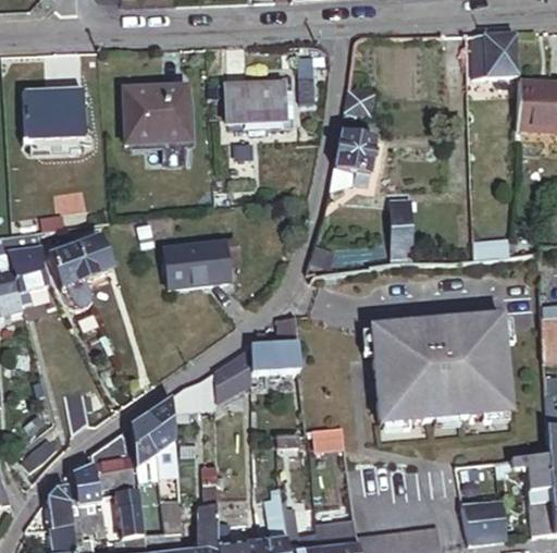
[(514,34),(470,35),(470,75),(515,74),(514,34)]
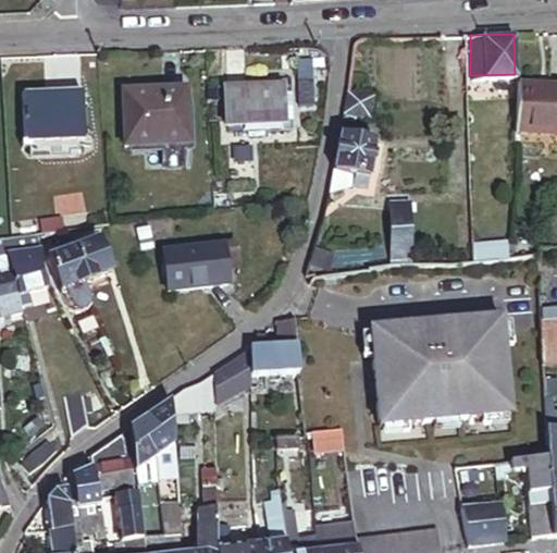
[(286,76),(227,81),(229,84),(231,114),(231,119),(262,115),(262,123),(297,120),(293,68),(285,69),(286,76)]
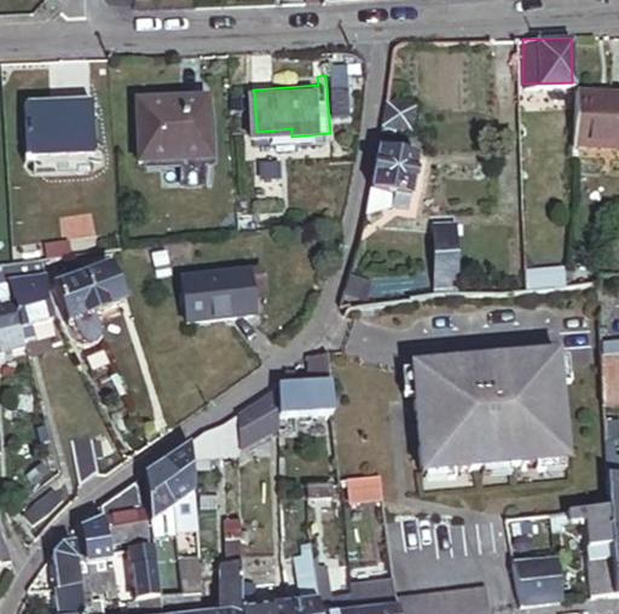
[(618,92),(574,91),(571,145),(618,148),(618,92)]
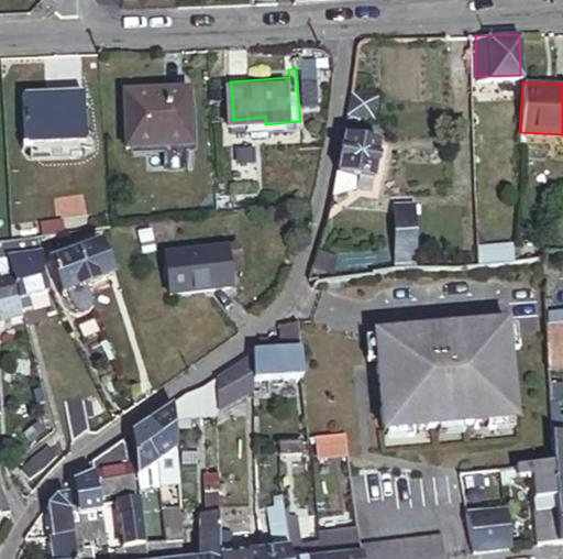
[(188,85),(125,91),(131,148),(194,142),(188,85)]
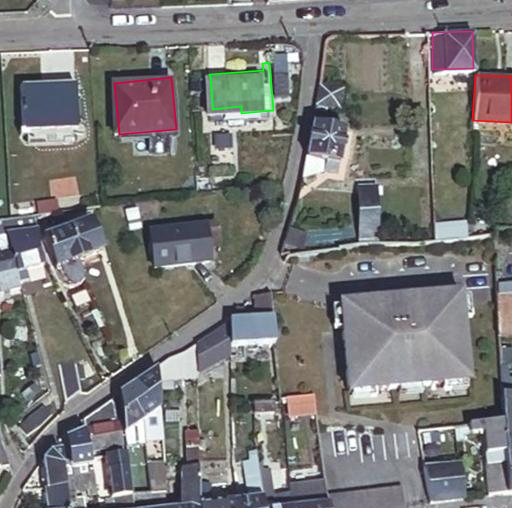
[(212,105),(210,77),(195,79),(197,106),(212,105)]
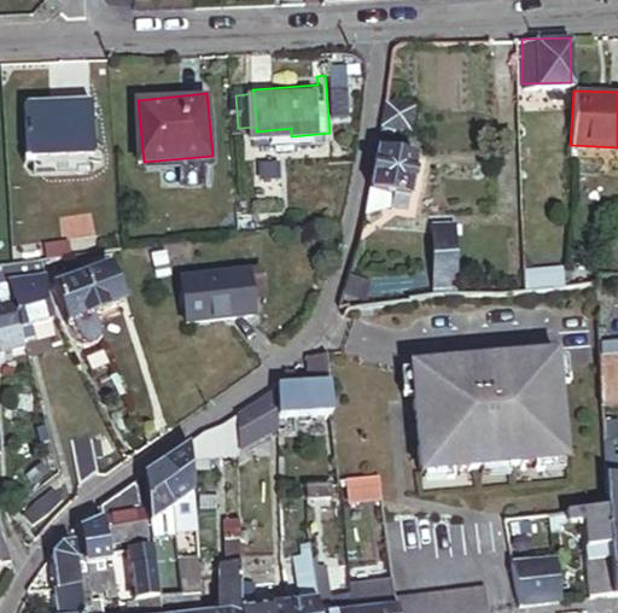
[(92,95),(28,101),(33,152),(97,146),(92,95)]
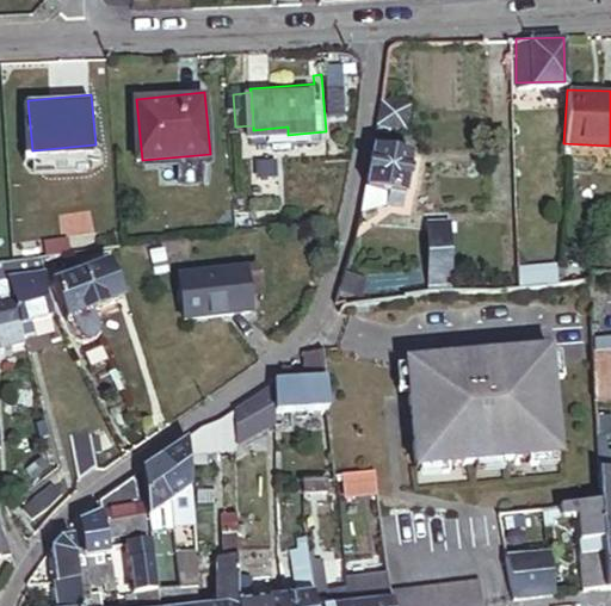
[(383,97),(377,125),(392,129),(393,121),(407,124),(411,103),(383,97)]
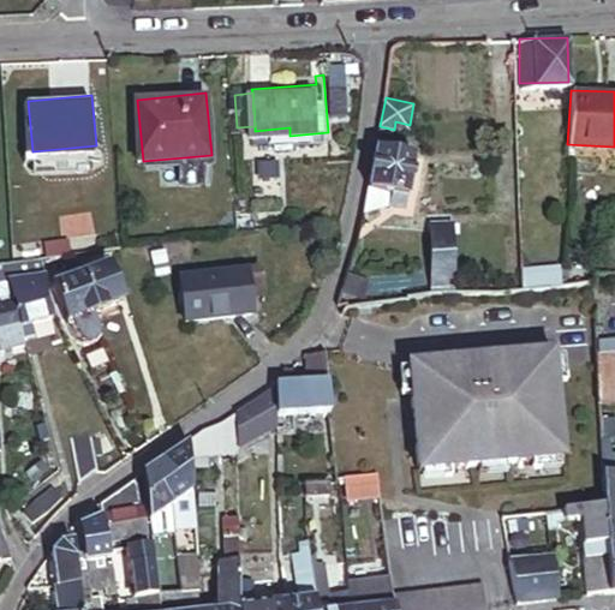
[(377,144),(365,207),(390,201),(407,203),(416,153),(377,144)]
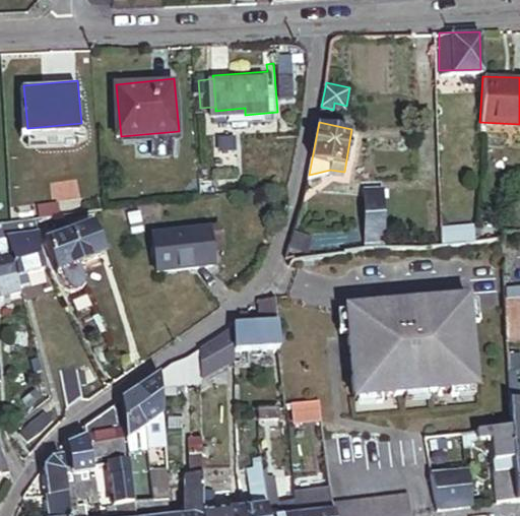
[(205,179),(206,194),(218,193),(217,178),(205,179)]
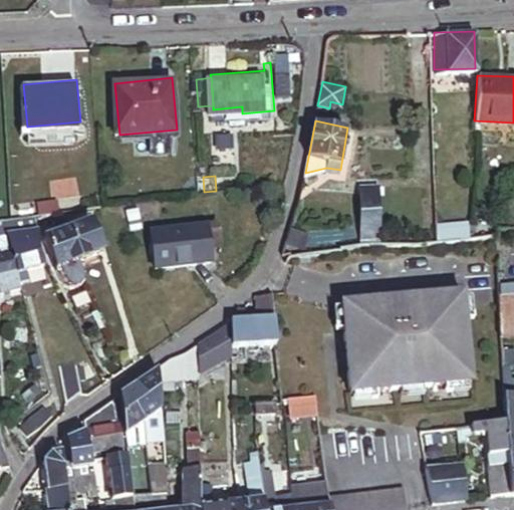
[(361,185),(361,236),(380,236),(379,185),(361,185)]
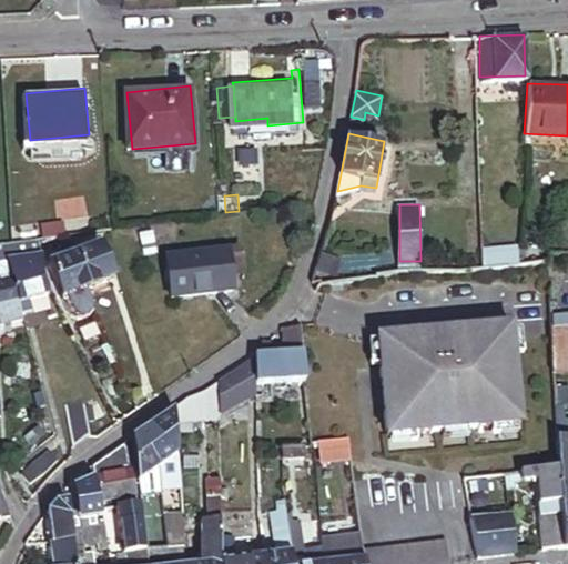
[(114,273),(102,238),(79,247),(77,241),(70,243),(72,250),(75,249),(87,283),(114,273)]
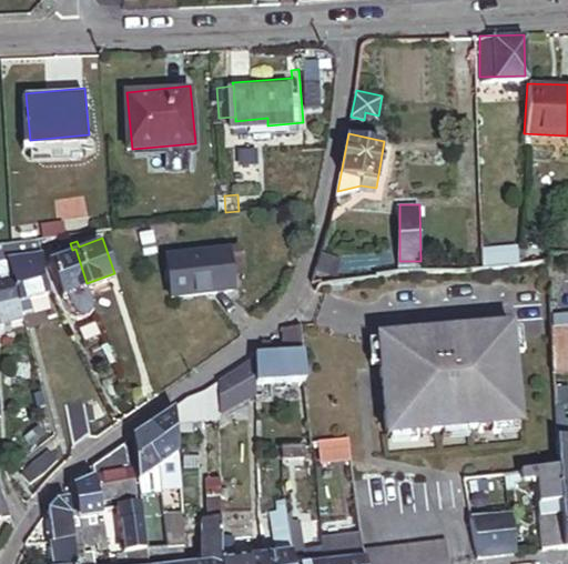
[(47,290),(40,261),(43,261),(39,239),(17,243),(0,244),(0,277),(14,274),(20,296),(47,290)]
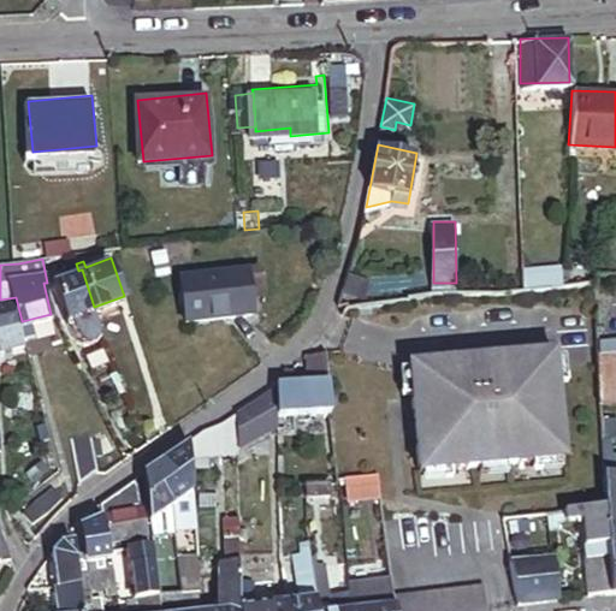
[(94,307),(82,270),(78,271),(76,264),(70,266),(71,272),(53,278),(65,316),(94,307)]
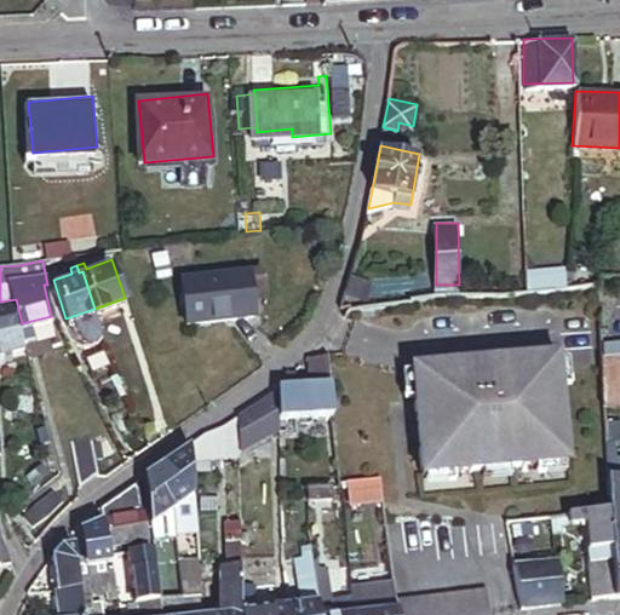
[(264,265),(250,266),(252,282),(265,281),(264,265)]
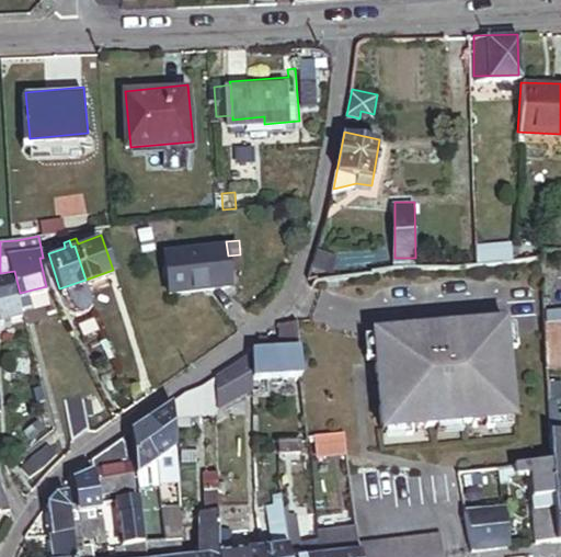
[(226,241),(168,248),(172,290),(230,284),(228,256),(226,241)]
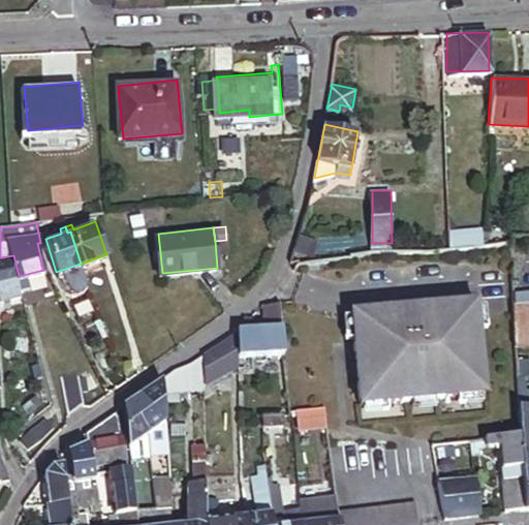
[(447,247),(476,244),(475,230),(447,234),(447,247)]
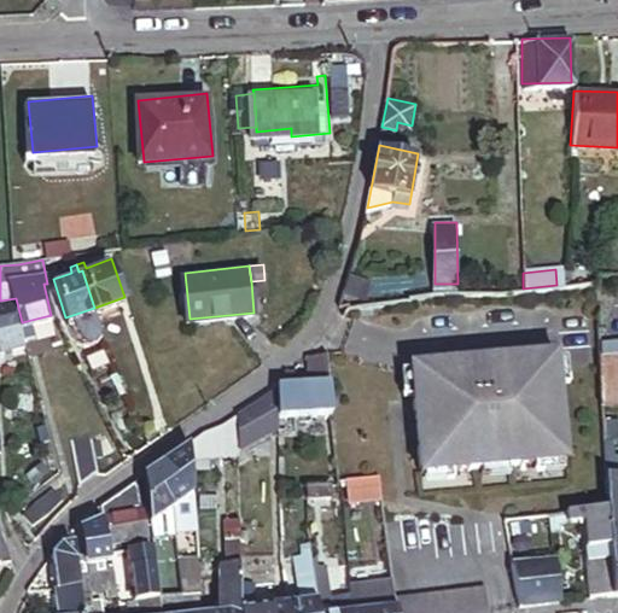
[(375,278),(354,270),(347,291),(368,298),(375,278)]
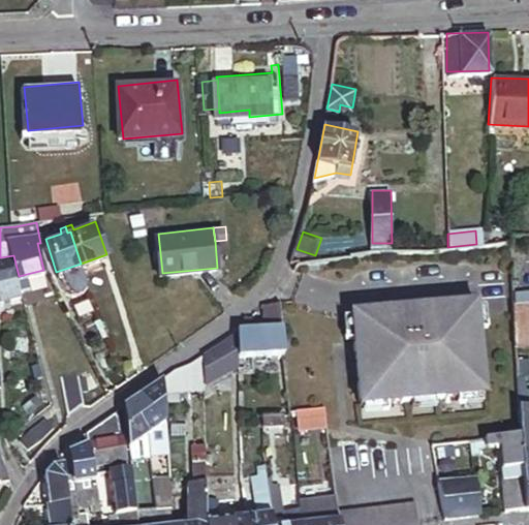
[(19,276),(13,255),(0,257),(0,294),(1,297),(22,292),(19,276)]
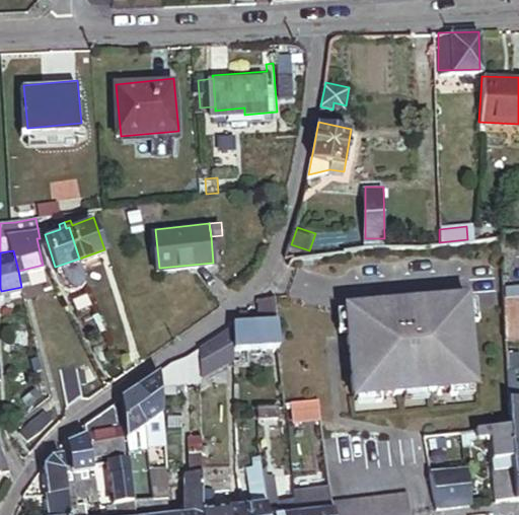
[(503,277),(506,339),(518,338),(518,289),(518,277),(503,277)]
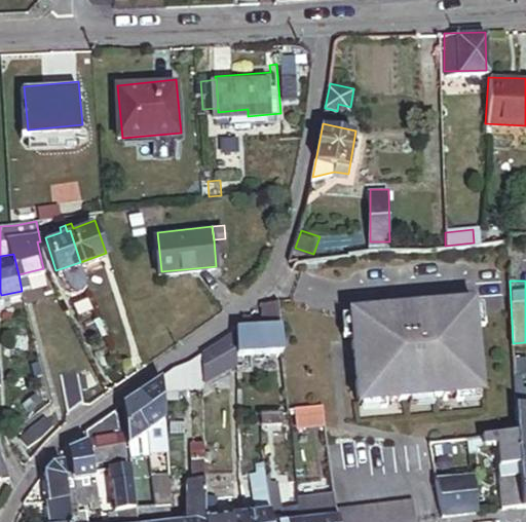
[(472,298),(347,309),(357,404),(481,392),(472,298)]
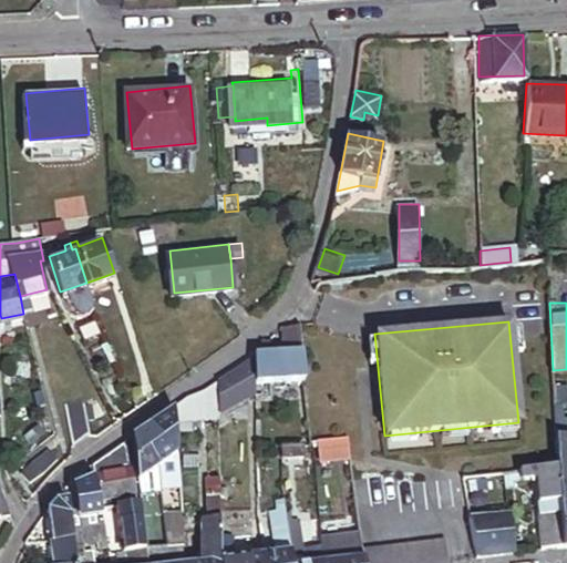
[(303,377),(298,325),(282,325),(282,348),(255,349),(255,351),(255,380),(303,377)]
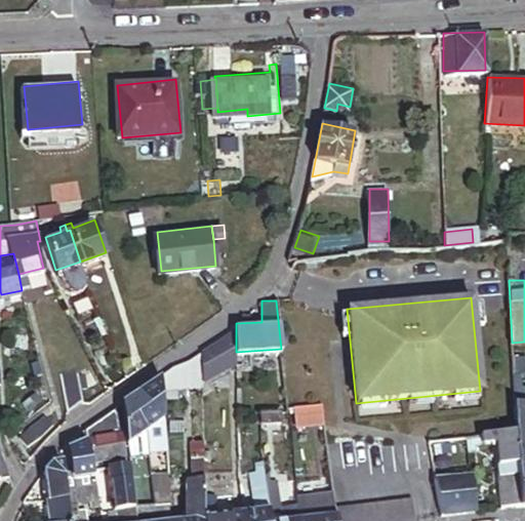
[(236,352),(236,325),(201,349),(202,379),(236,357),(236,352)]
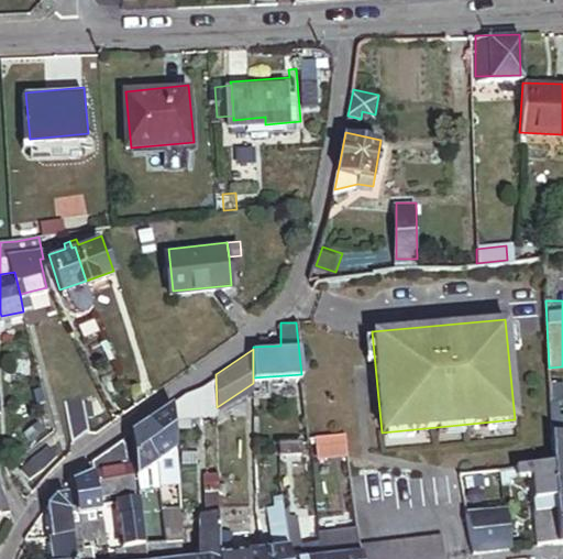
[(216,374),(201,387),(202,413),(217,412),(217,407),(216,374)]
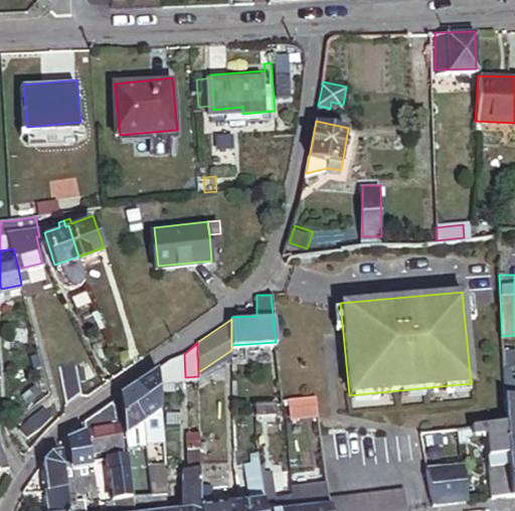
[(167,360),(155,368),(156,379),(185,377),(184,354),(167,360)]
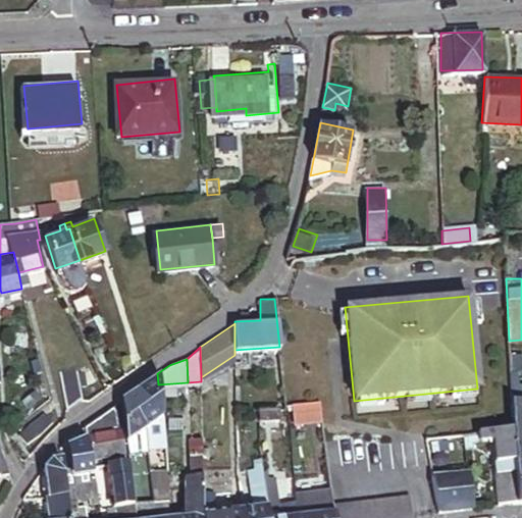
[(61,365),(67,406),(83,395),(79,364),(61,365)]
